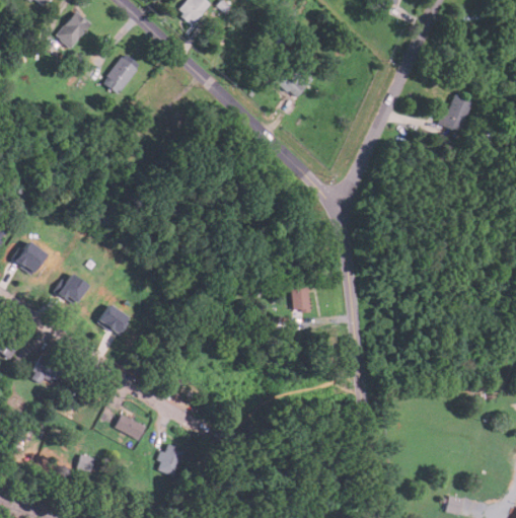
[(31,0),(43,8),(49,0),(31,0)]
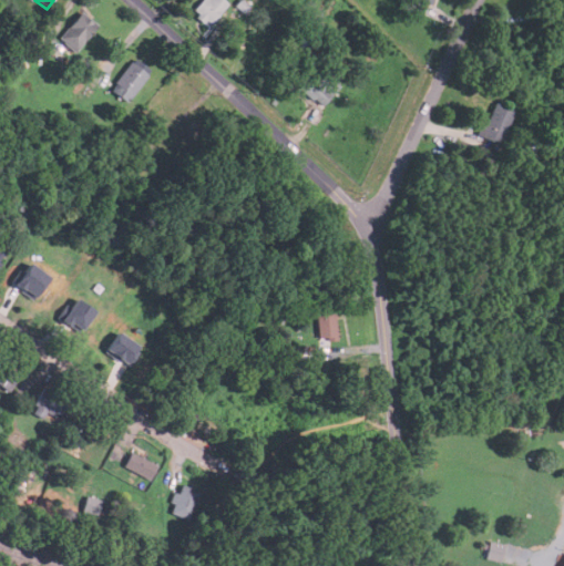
[(229,4),(223,0),(204,0),(194,13),(212,28),(229,4)]
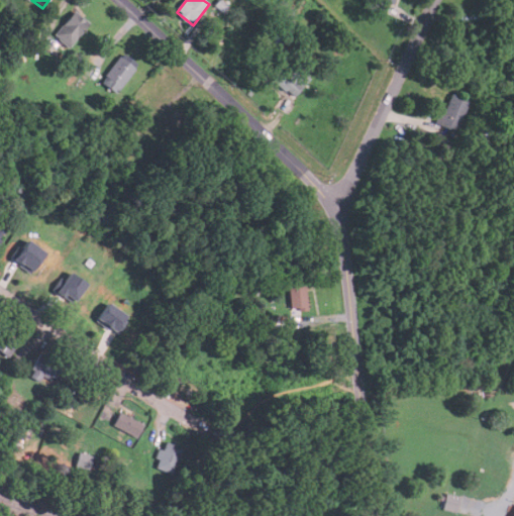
[(69,48),(90,24),(76,11),(55,35),(69,48)]
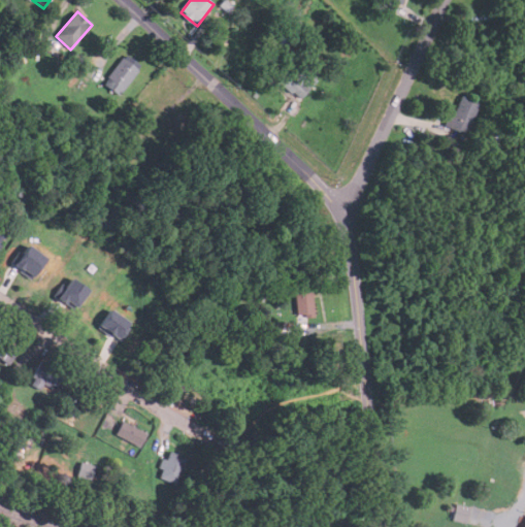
[(140,68),(126,57),(104,85),(120,96),(140,68)]
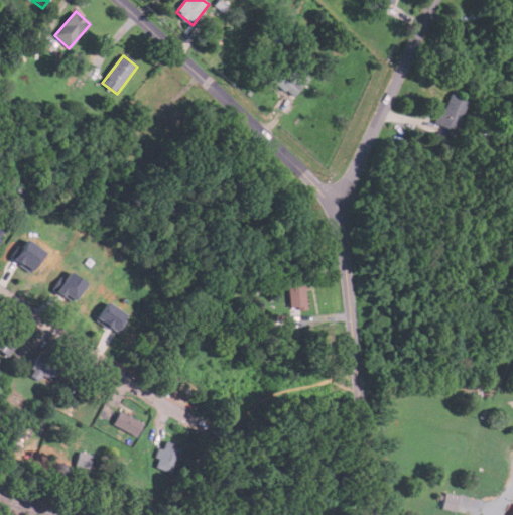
[(307,77),(294,69),(292,73),(278,65),(268,81),(293,98),(307,77)]
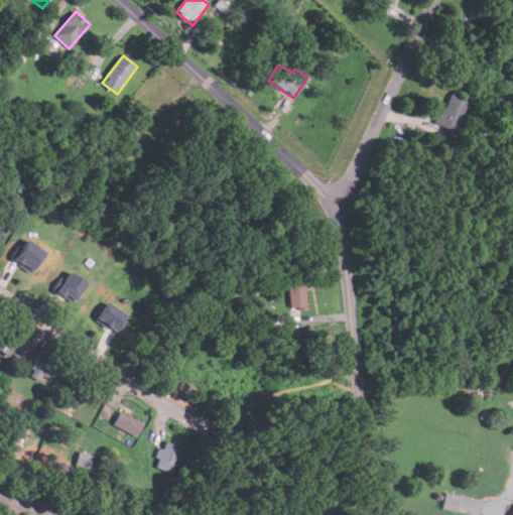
[(469,101),(450,94),(436,128),(457,135),(469,101)]
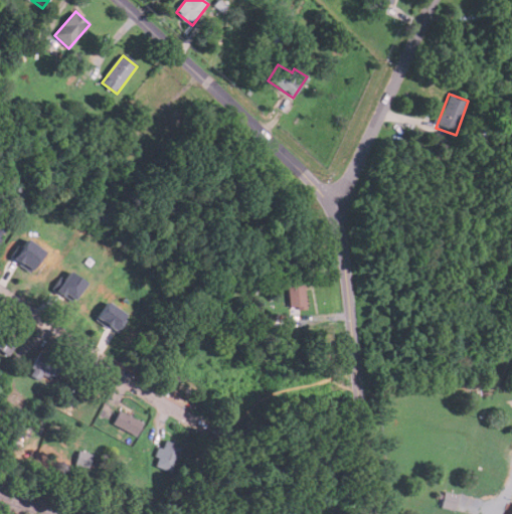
[(29,238),(14,260),(33,274),(47,251),(29,238)]
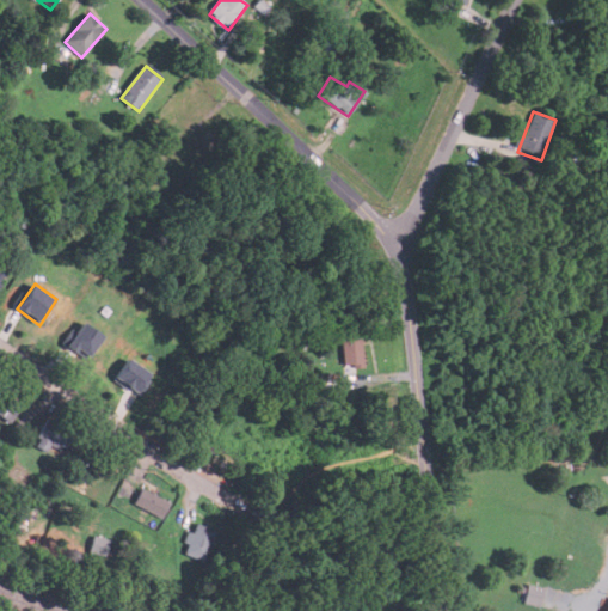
[(86,323),(68,347),(90,360),(106,337),(86,323)]
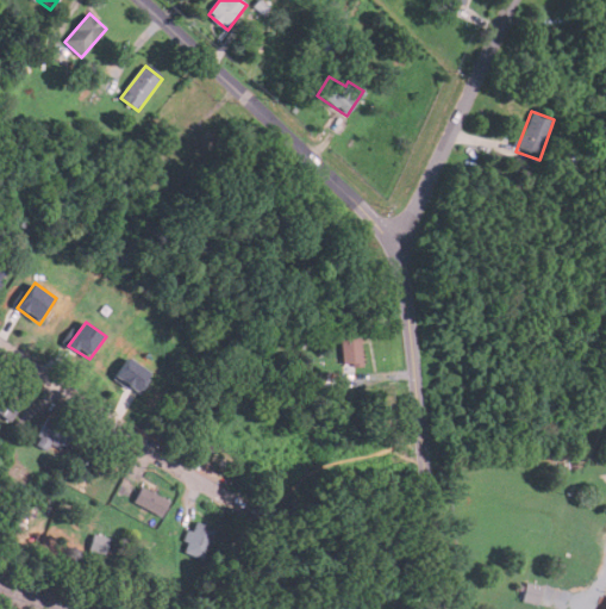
[(343,331),(344,367),(366,367),(364,330),(343,331)]
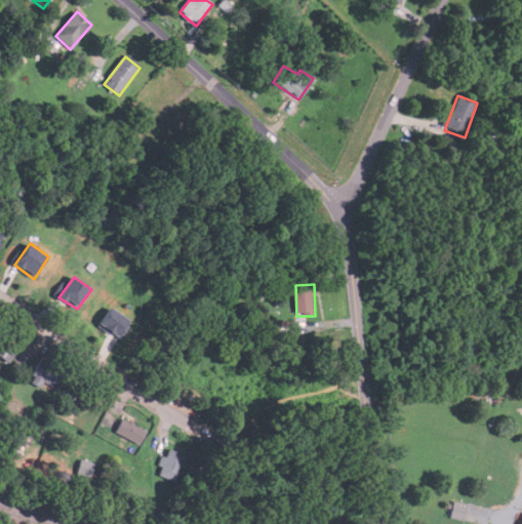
[(112,308),(101,326),(118,339),(131,320),(112,308)]
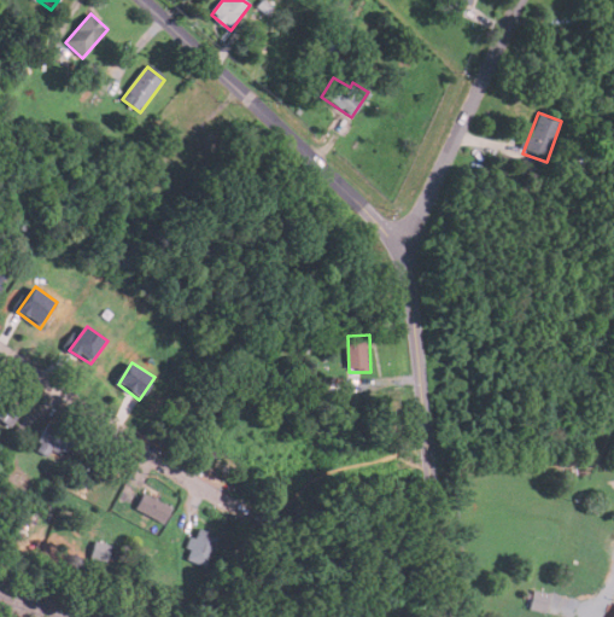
[(0,419),(11,428),(23,409),(6,396),(0,403),(0,419)]
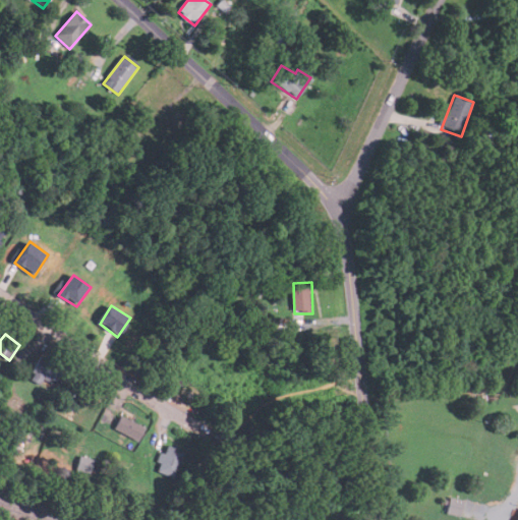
[(63,368),(40,357),(32,374),(55,386),(63,368)]
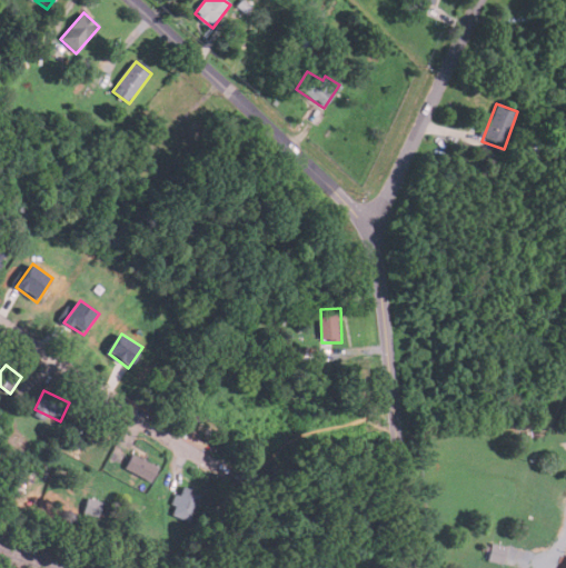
[(160,466),(132,456),(127,471),(155,481),(160,466)]
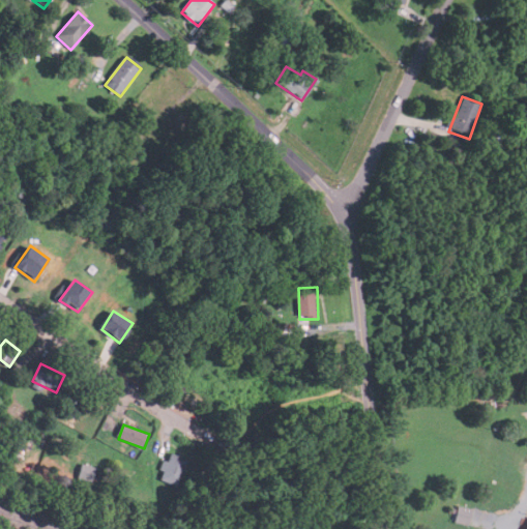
[(187,461),(169,456),(162,479),(181,486),(187,461)]
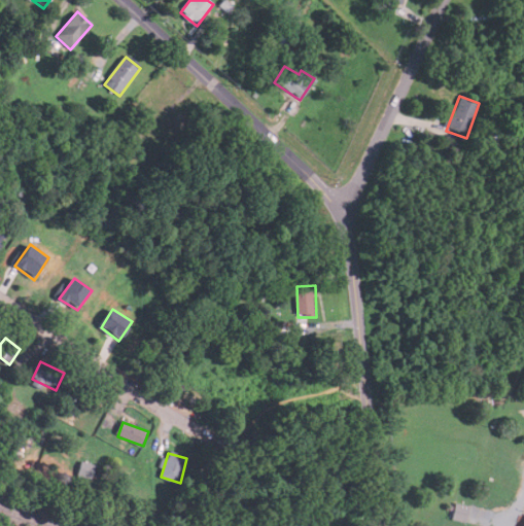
[(468,523),(470,506),(456,504),(454,521),(468,523)]
